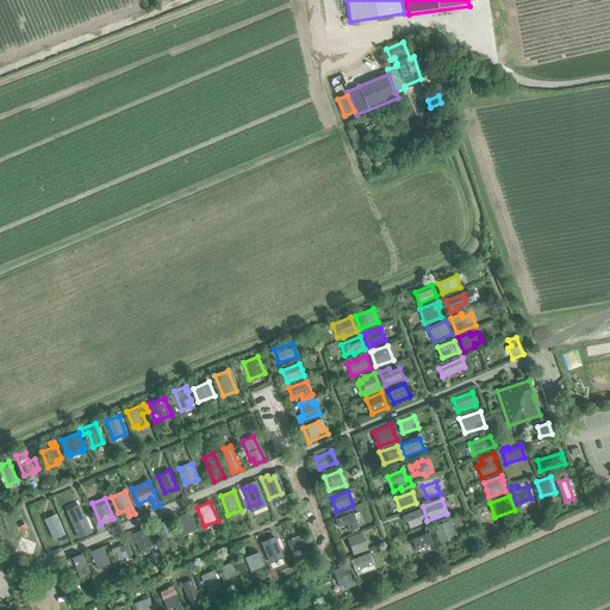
[(404,523),(408,522),(410,528),(425,523),(421,509),(402,516),(404,523)]
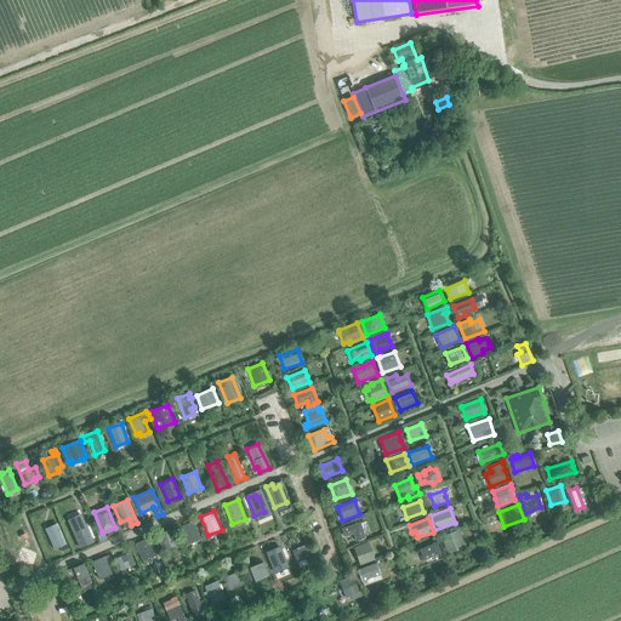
[(193,522),(180,528),(184,543),(200,537),(193,522)]
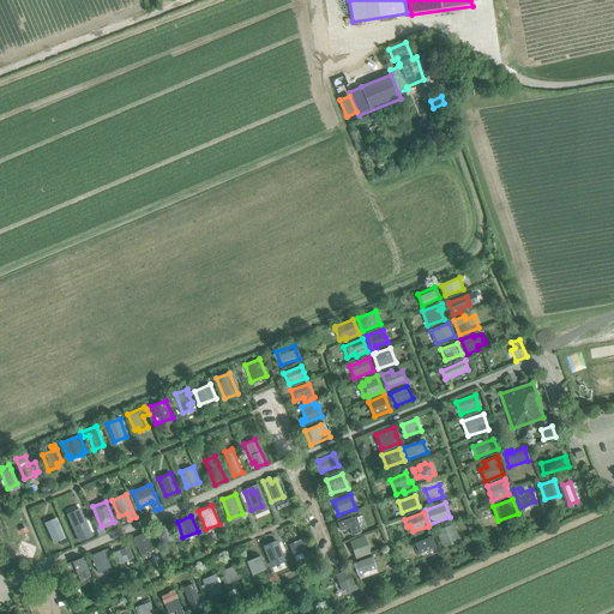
[(44,523),(54,543),(66,539),(56,517),(44,523)]
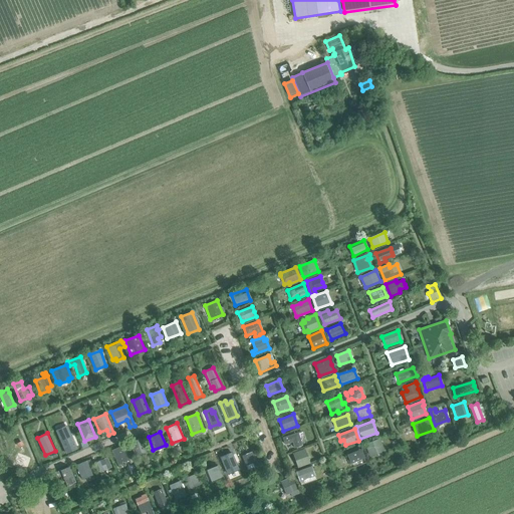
[(292,443),(294,448),(302,446),(298,433),(282,438),(285,445),(292,443)]
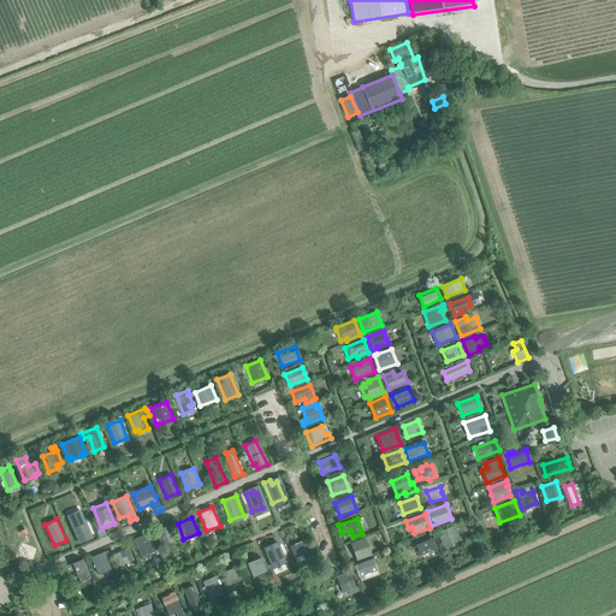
[(171,525),(157,531),(159,540),(161,539),(165,546),(176,543),(172,535),(175,534),(171,525)]
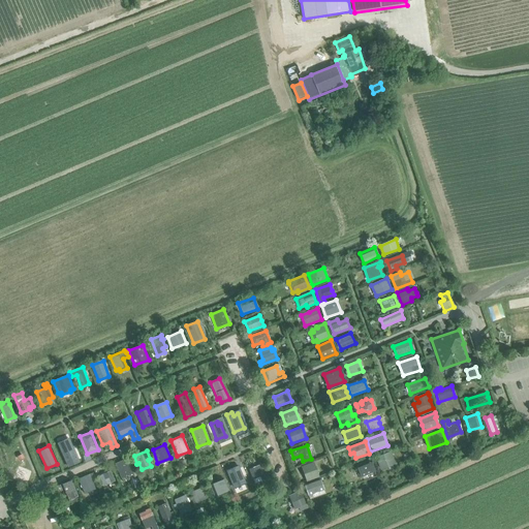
[(380,470),(396,464),(391,452),(375,457),(380,470)]
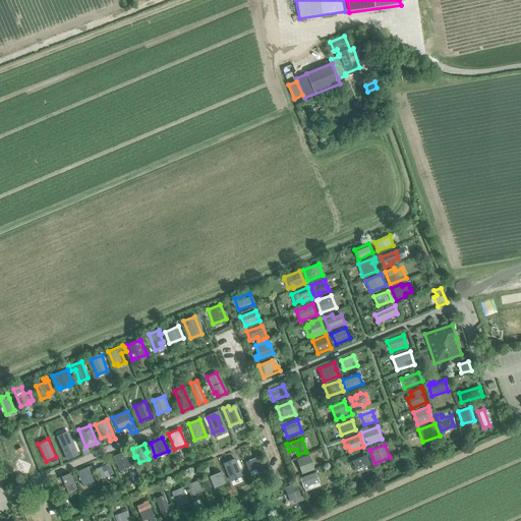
[(73,454),(75,458),(89,452),(87,449),(81,451),(80,450),(73,454)]
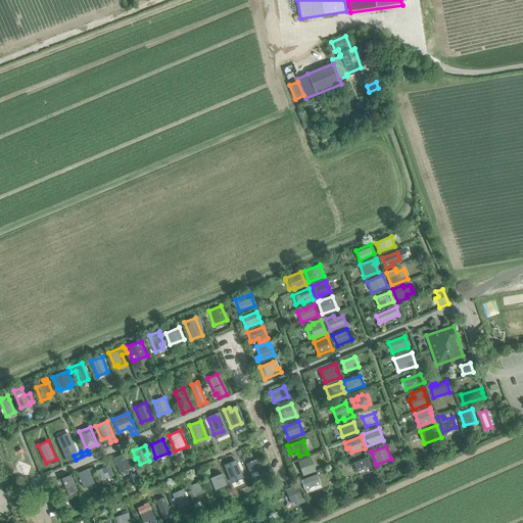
[(113,458),(120,473),(132,468),(127,453),(113,458)]
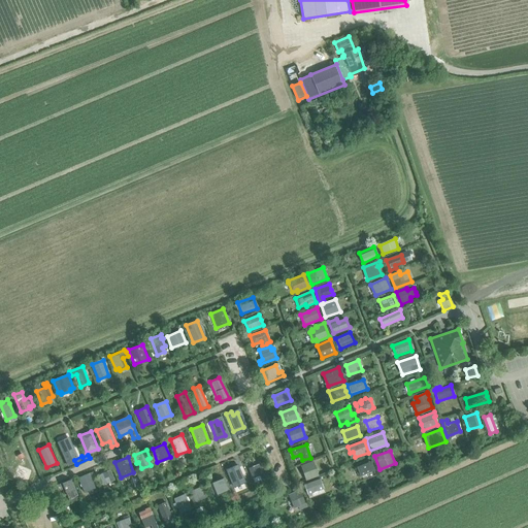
[(355,464),(360,476),(374,470),(369,458),(355,464)]
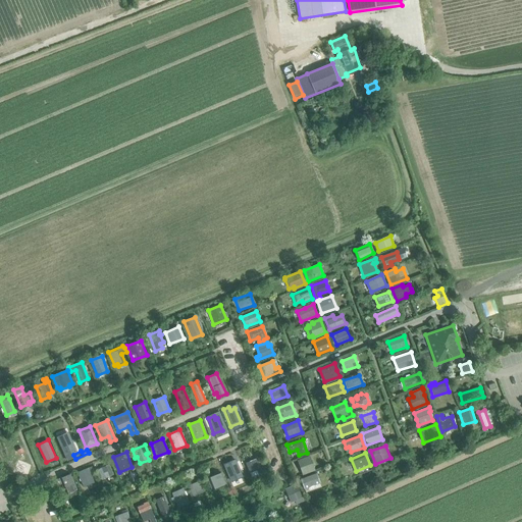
[(314,471),(309,459),(309,457),(299,460),(303,474),(314,471)]
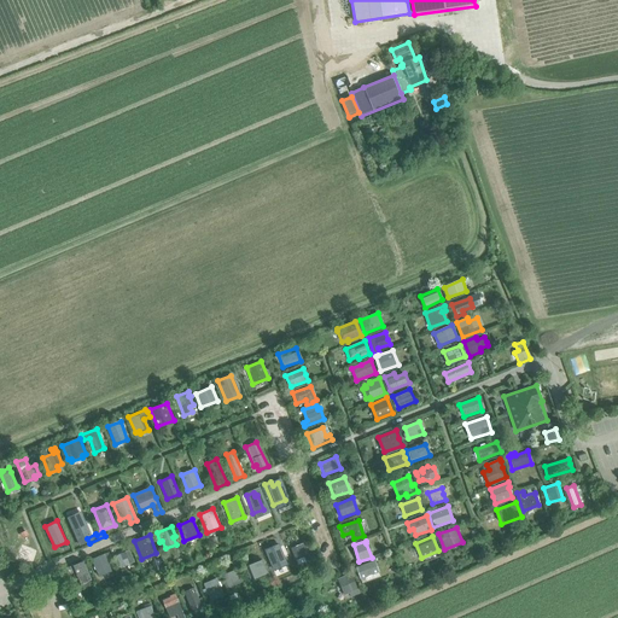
[(305,543),(291,548),(296,560),(304,558),(305,561),(313,558),(312,553),(309,554),(305,543)]
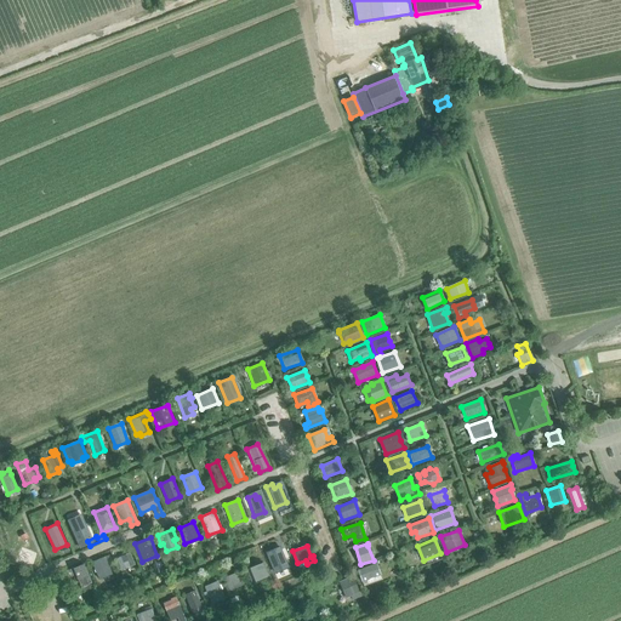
[(131,553),(113,559),(117,569),(120,568),(121,570),(135,564),(131,553)]
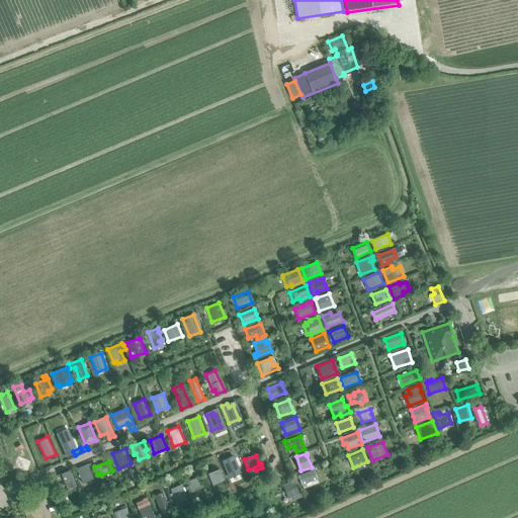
[(237,462),(225,467),(230,480),(237,477),(235,473),(241,471),(237,462)]
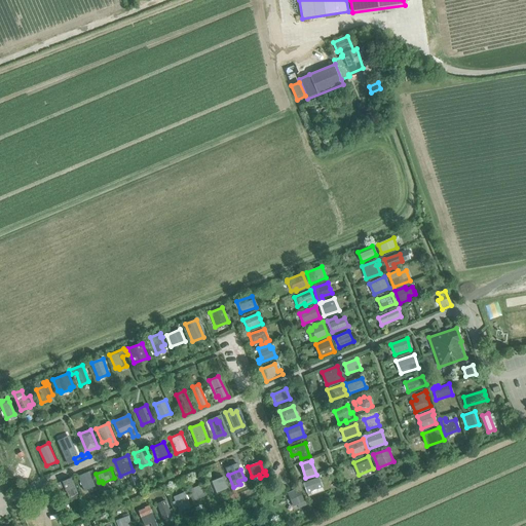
[(78,476),(84,491),(95,487),(91,479),(95,477),(91,471),(78,476)]
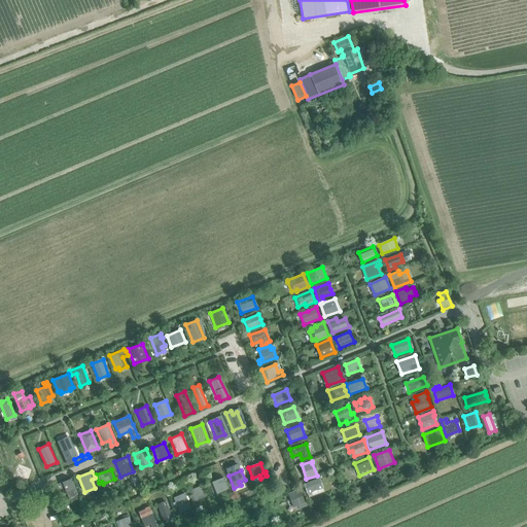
[(208,483),(213,495),(227,489),(222,477),(208,483)]
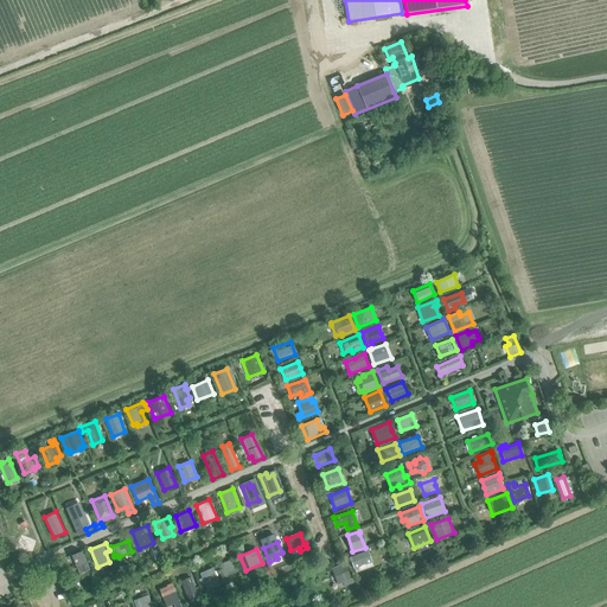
[(347,557),(349,558),(355,573),(372,566),(365,549),(347,557)]
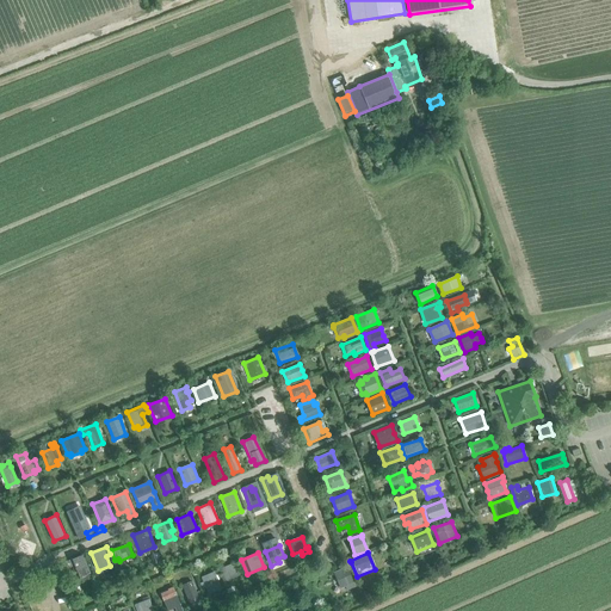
[(68,560),(76,579),(90,574),(82,555),(68,560)]
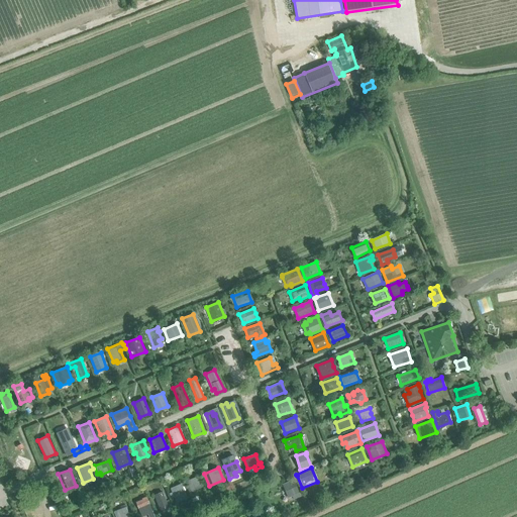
[(185,483),(188,492),(203,487),(199,476),(187,481),(187,483),(185,483)]
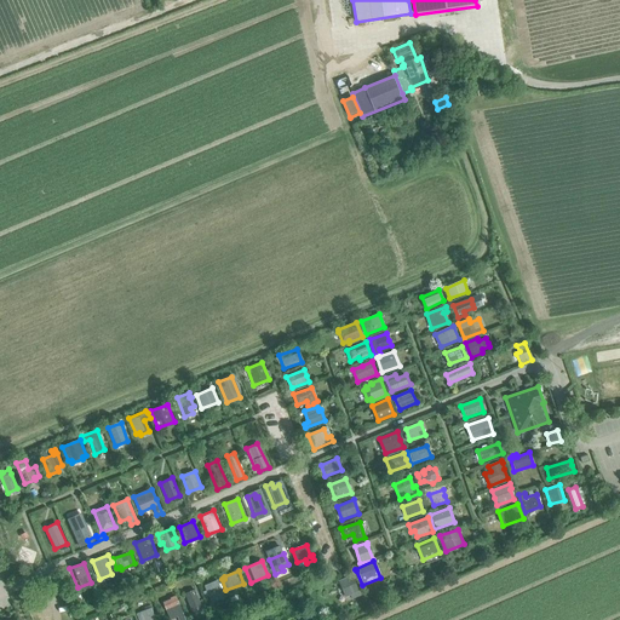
[(359,592),(355,584),(351,575),(339,581),(345,598),(359,592)]
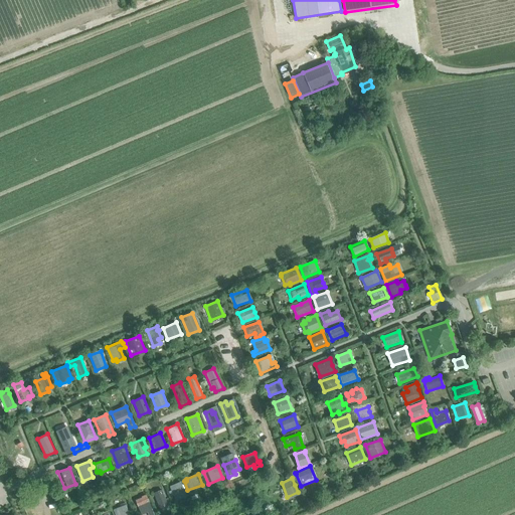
[(171,490),(169,491),(171,496),(173,495),(175,501),(186,496),(180,482),(170,487),(171,490)]
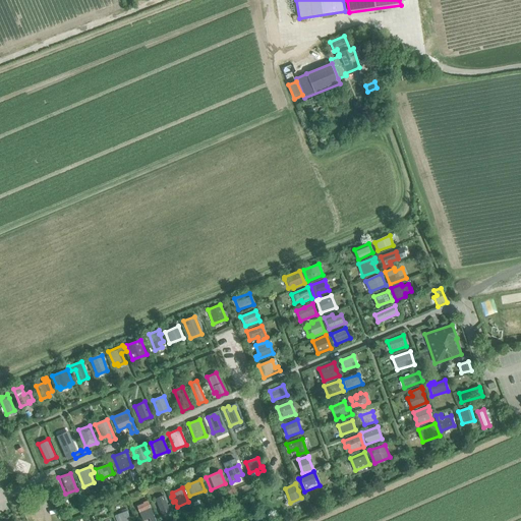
[(164,496),(156,499),(162,514),(170,511),(169,510),(171,509),(169,505),(168,505),(164,496)]
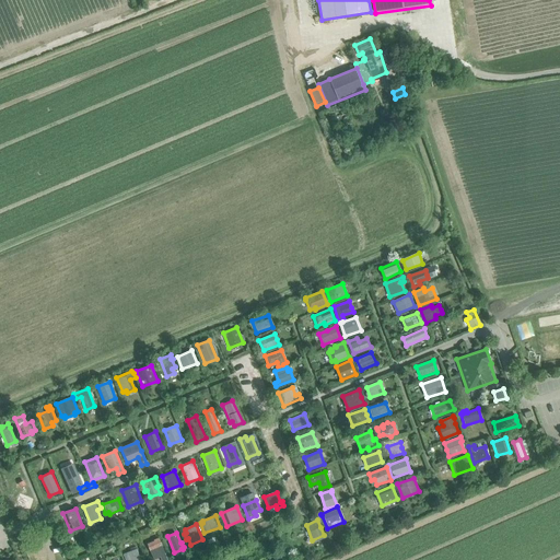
[(154,541),(147,545),(153,559),(154,559),(161,558),(161,559),(167,559),(159,538),(153,540),(154,541)]
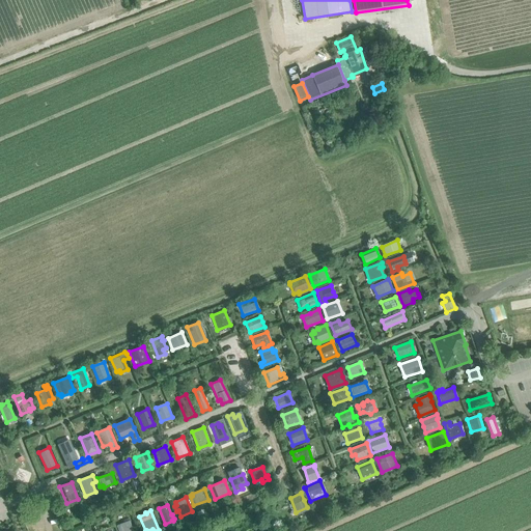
[(132,530),(129,522),(117,526),(118,530),(132,530)]
